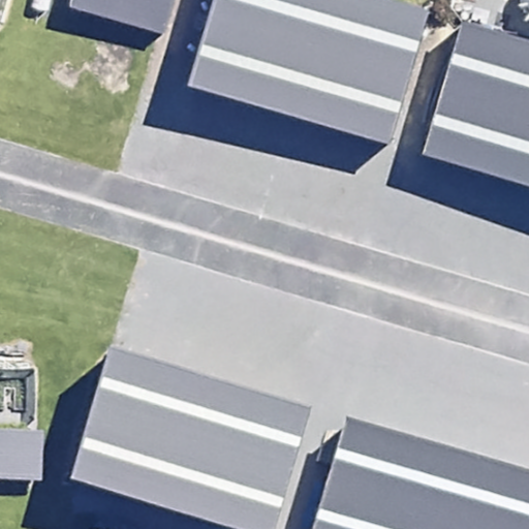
[(70,0),(69,6),(165,35),(175,0),(70,0)]
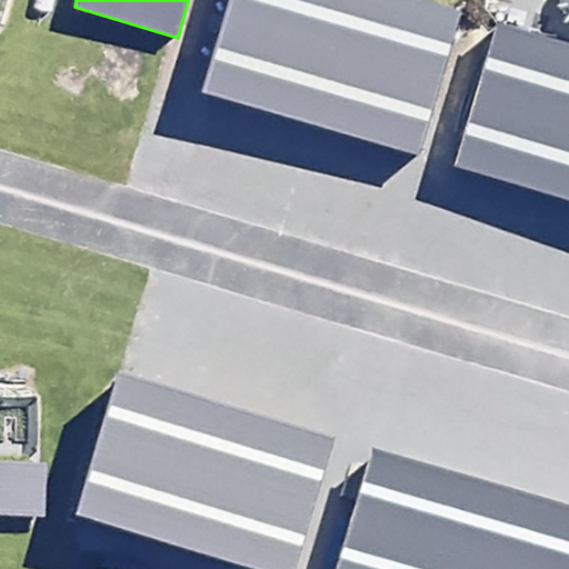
[(429,0),(229,0),(202,91),(420,156),(463,10),(429,0)]
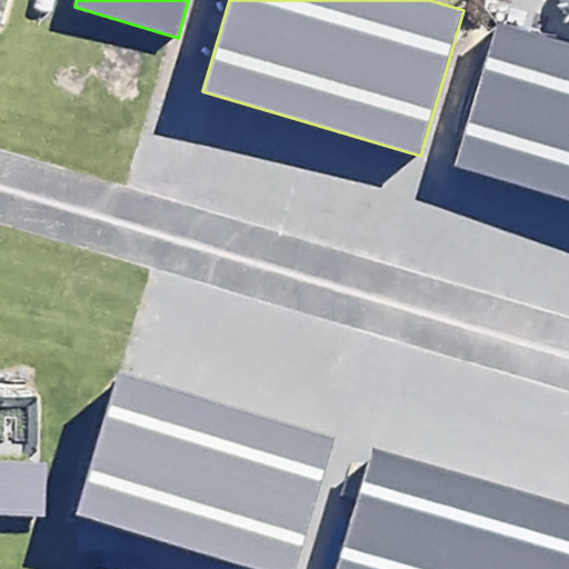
[(568,43),(498,22),(453,166),(568,200),(568,43)]
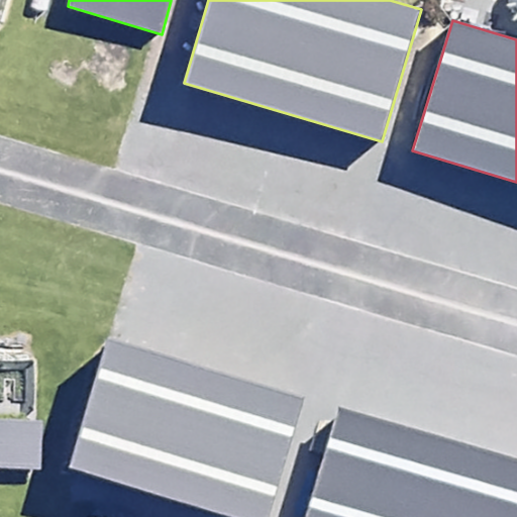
[(107,338),(69,467),(231,516),(269,516),(306,398),(107,338)]
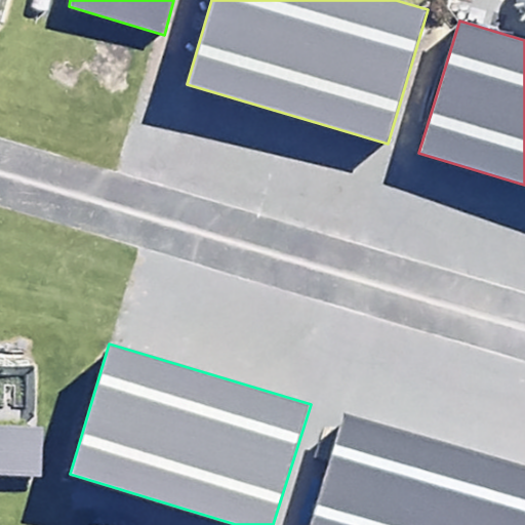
[(524,524),(524,465),(344,413),(309,524),(524,524)]
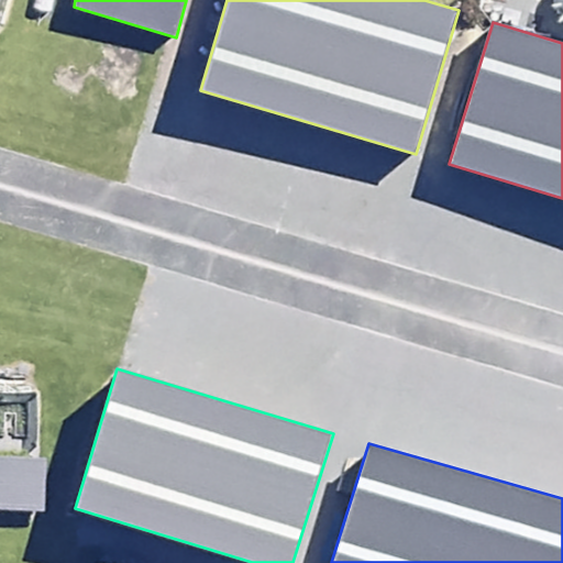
[(0,456),(0,509),(46,511),(48,459),(0,456)]
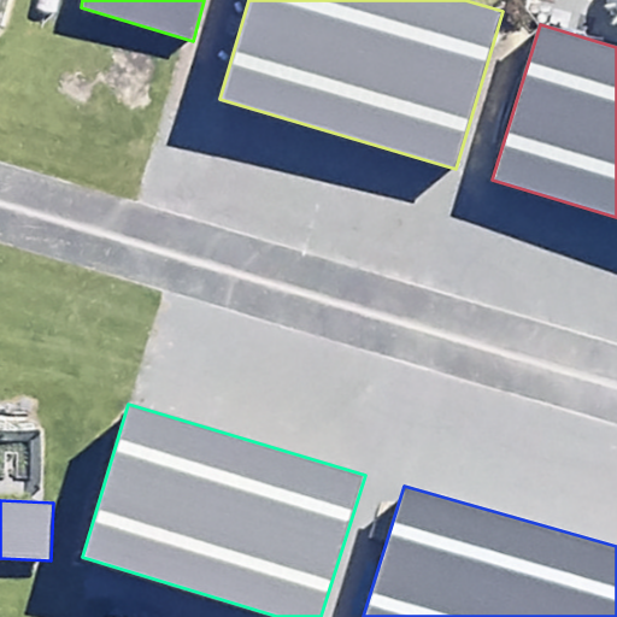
[(127,605),(117,610),(110,616),(109,616),(158,616),(156,612),(146,606),(136,604),(127,605)]
